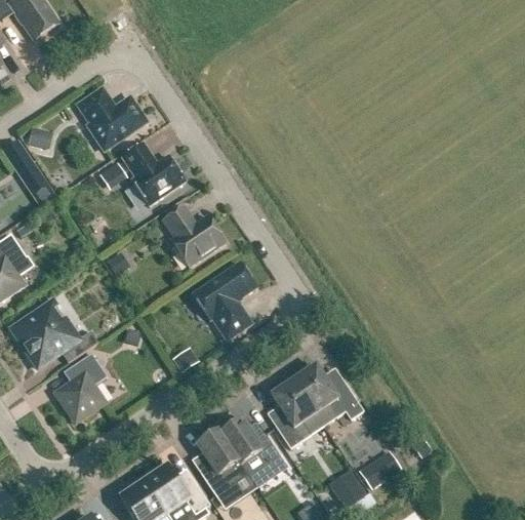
[(12,0),(10,1),(9,0),(0,0),(0,15),(2,20),(14,10),(34,40),(58,23),(43,0),(12,0)]
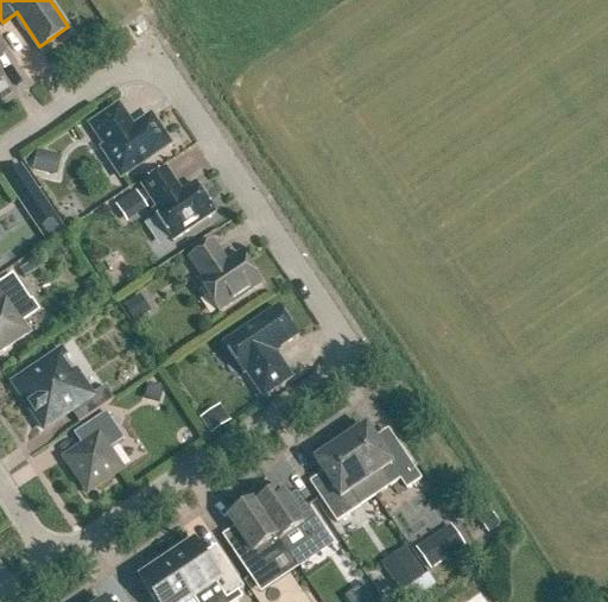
[(133,124),(118,102),(90,121),(105,143),(101,145),(120,173),(170,141),(151,112),(133,124)]
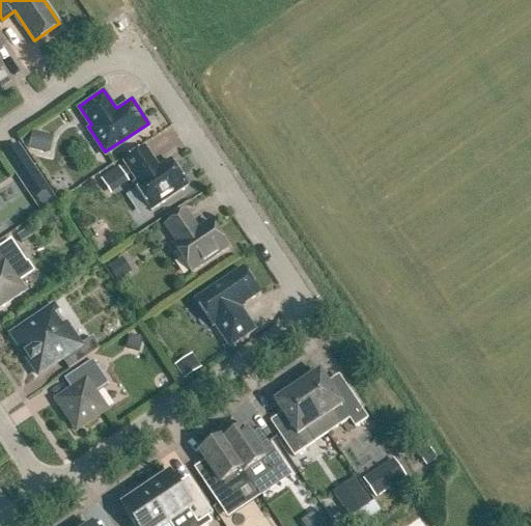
[(31,128),(28,145),(45,149),(48,132),(31,128)]
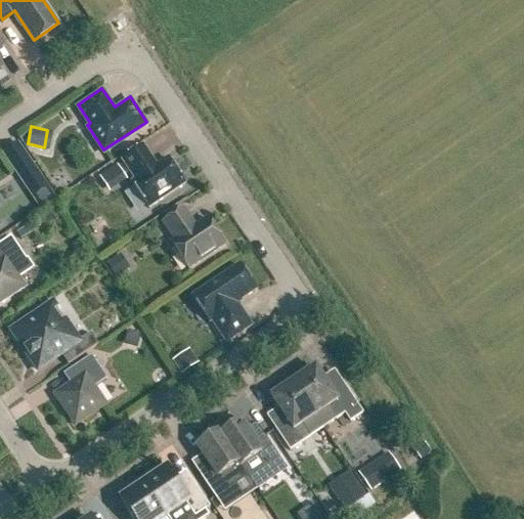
[(156,162),(143,143),(122,157),(135,176),(131,179),(148,205),(184,181),(167,155),(156,162)]
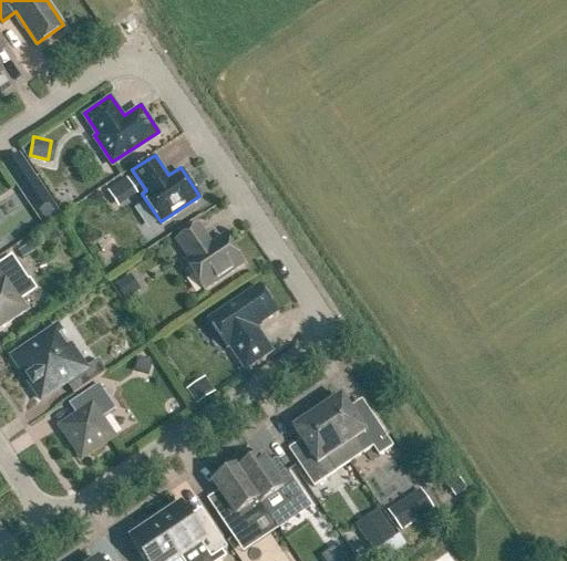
[(30,198),(43,189),(32,174),(19,183),(30,198)]
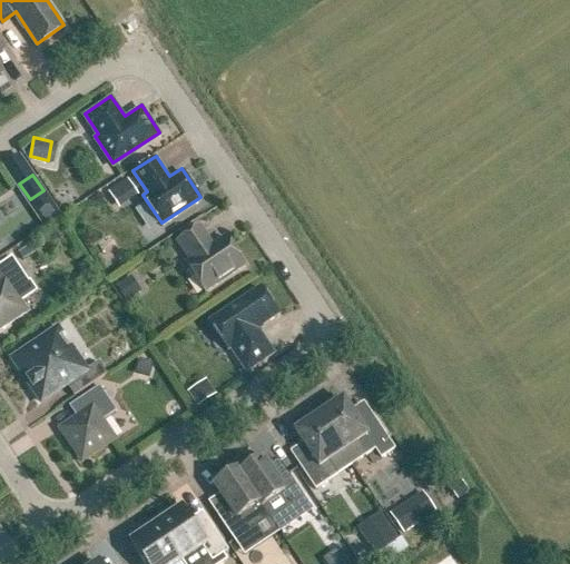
[(213,244),(199,224),(177,238),(190,258),(186,260),(205,288),(245,261),(226,235),(213,244)]
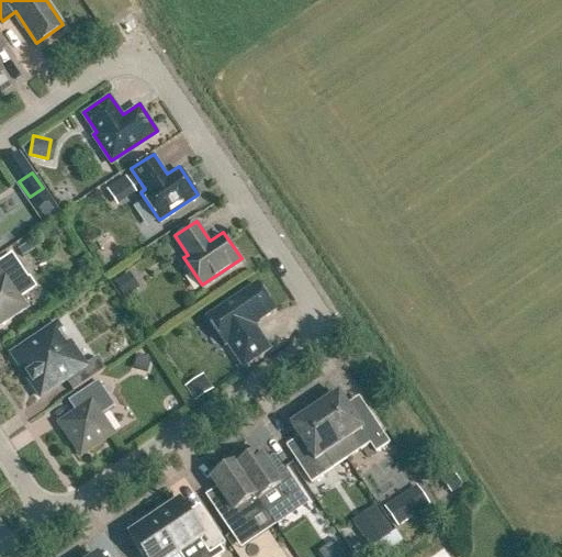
[(0,322),(26,304),(19,293),(34,283),(11,251),(0,257),(0,322)]
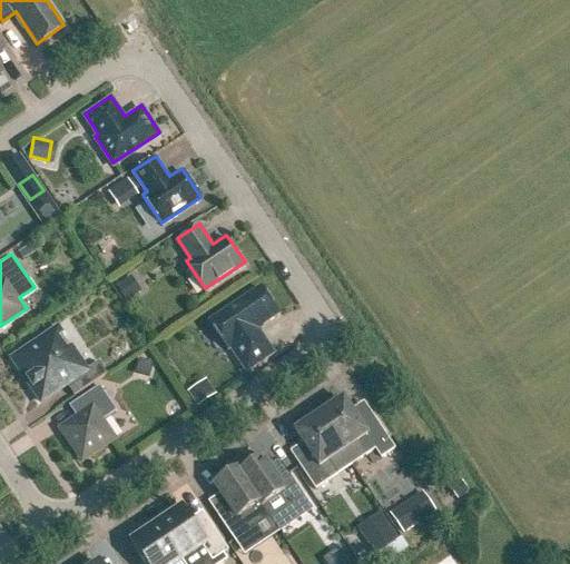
[(130,271),(115,283),(126,298),(141,288),(130,271)]
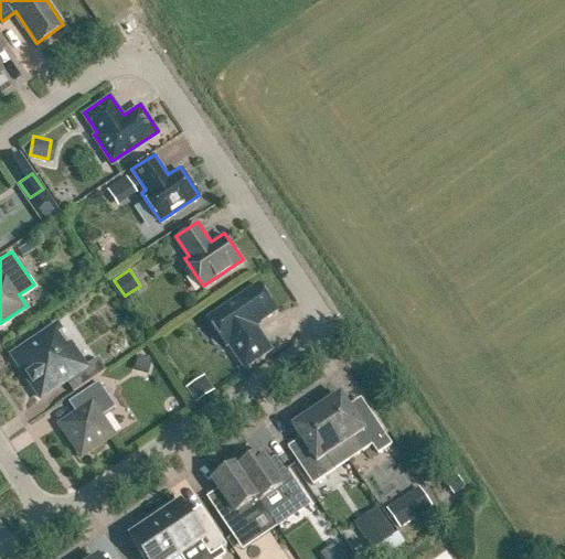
[(270,347),(255,323),(276,309),(257,281),(208,315),(225,343),(227,341),(244,365),(270,347)]
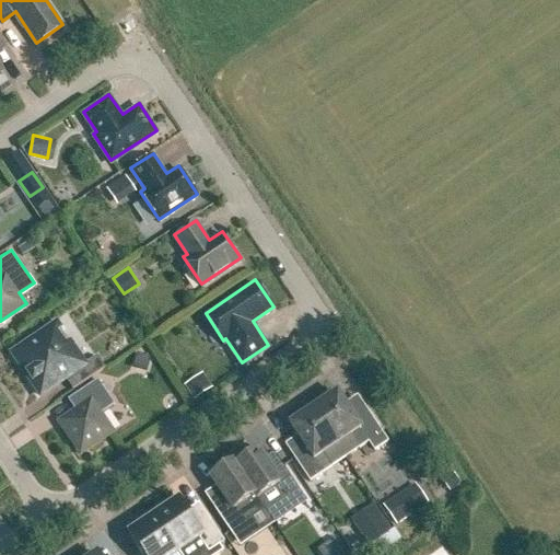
[(83,361),(56,321),(12,350),(41,392),(65,376),(72,386),(105,365),(96,353),(83,361)]
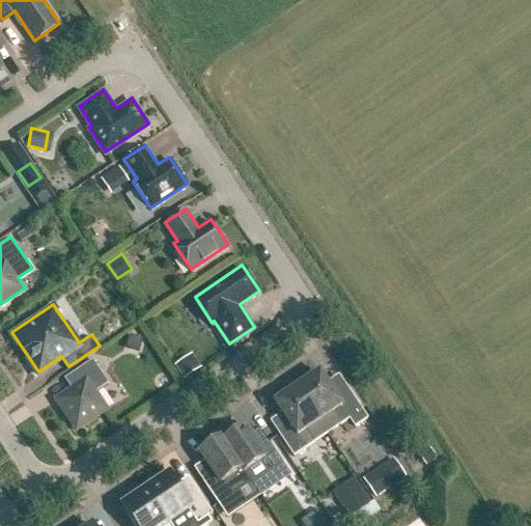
[(184,356),(174,362),(183,376),(192,368),(184,356)]
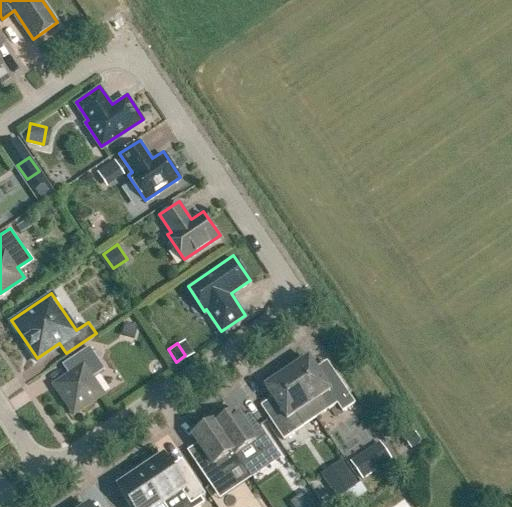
[(53,382),(68,405),(73,412),(80,407),(103,392),(92,375),(104,367),(89,344),(69,357),(76,367),(53,382)]
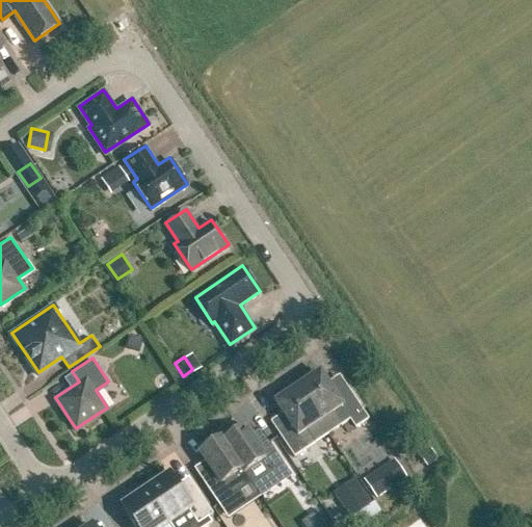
[(297,385),(320,419),(333,410),(341,422),(349,417),(355,425),(368,416),(347,385),(336,393),(320,370),(297,385)]
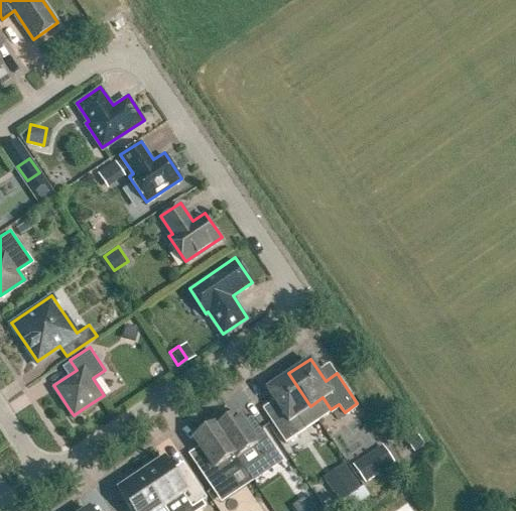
[(297,414),(310,406),(288,373),(267,388),(281,410),(270,418),(285,440),(306,426),(297,414)]
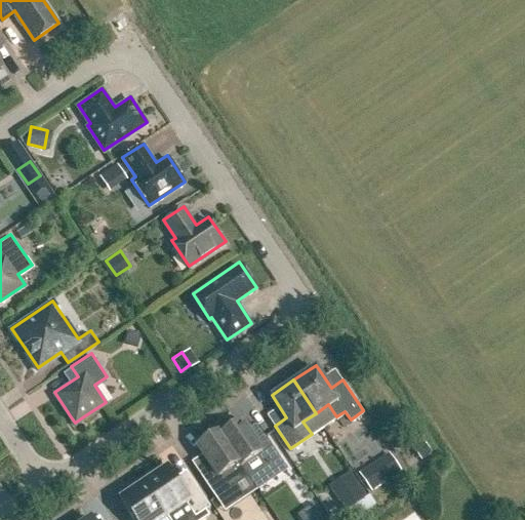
[(239,461),(238,462),(241,465),(253,456),(259,467),(279,454),(265,434),(254,440),(241,420),(221,433),(220,434),(239,461)]
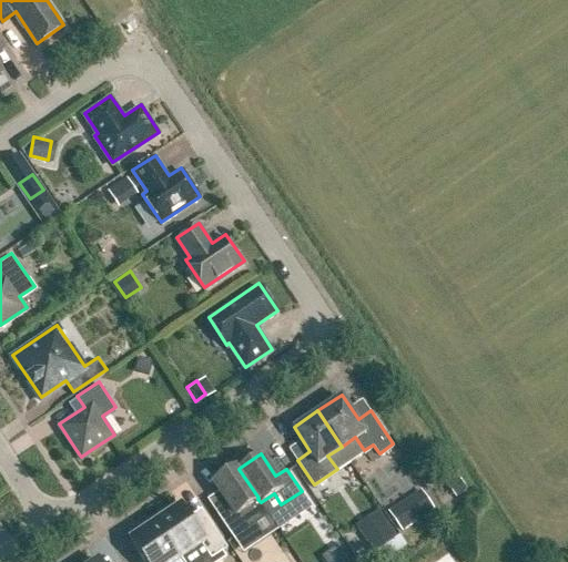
[(259,498),(239,469),(240,468),(236,465),(214,480),(231,504),(217,513),(233,535),(267,512),(261,502),(257,499),(259,498)]
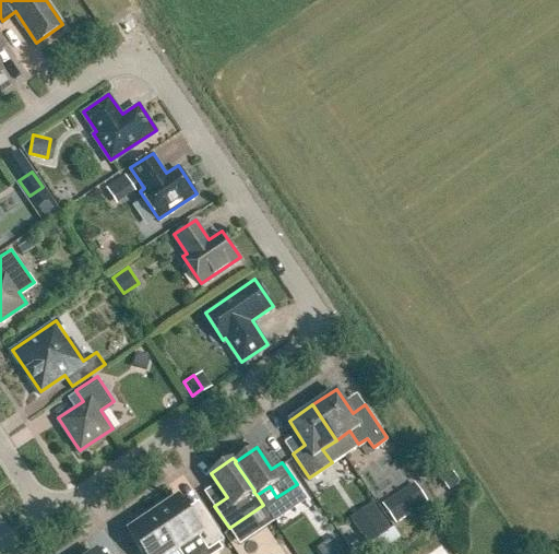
[(450,468),(441,474),(450,486),(460,479),(450,468)]
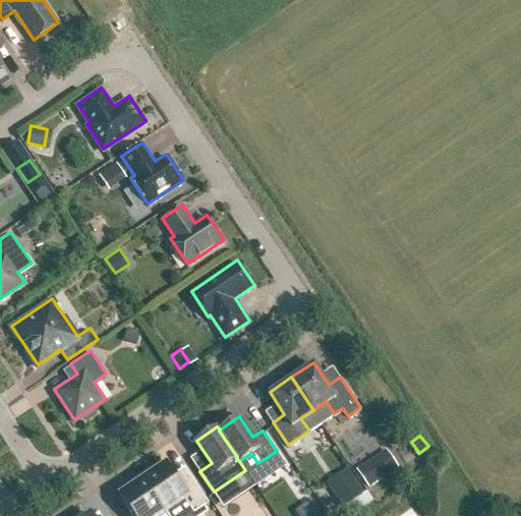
[(370,457),(356,467),(368,485),(384,475),(370,457)]
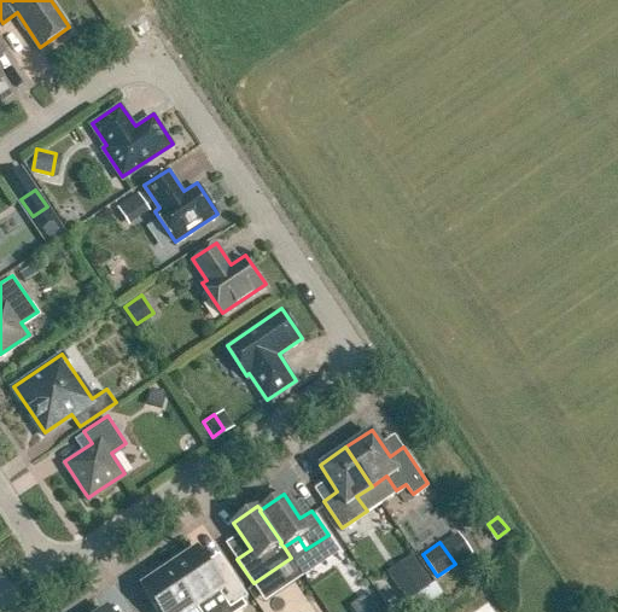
[(197,547),(169,565),(196,606),(199,611),(234,611),(246,605),(242,598),(248,593),(229,567),(216,576),(197,547)]
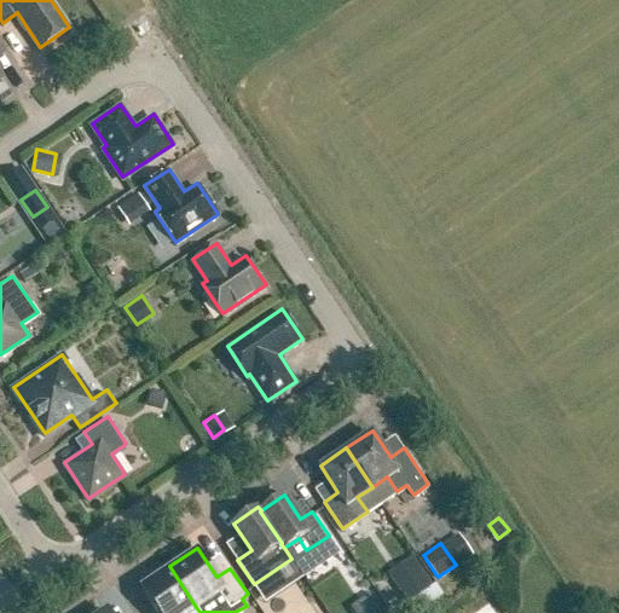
[(408,601),(411,599),(429,585),(433,584),(420,564),(394,580),(408,601)]
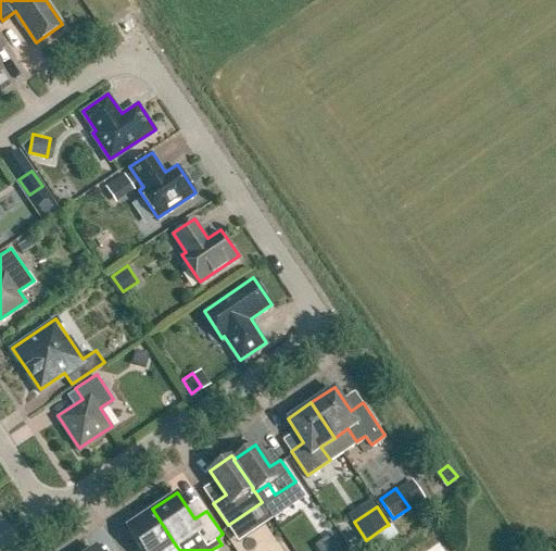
[(143,550),(167,550),(176,546),(152,509),(127,526),(143,550)]
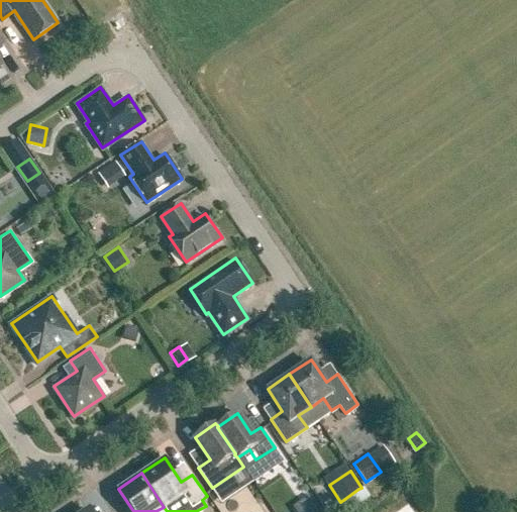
[(311,492),(294,504),(299,511),(318,511),(323,509),(311,492)]
